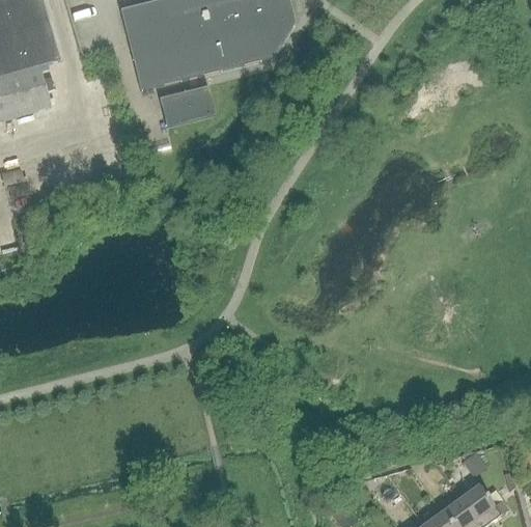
[(0,0),(0,118),(51,105),(38,64),(59,58),(42,0),(0,0)]
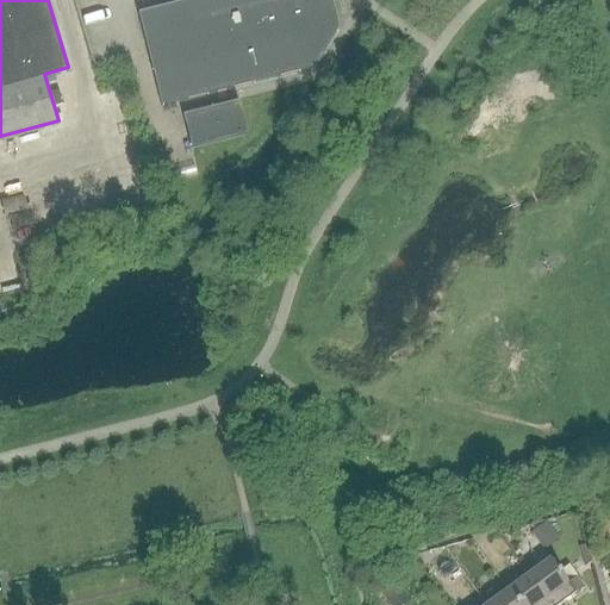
[(184,0),(188,19),(142,31),(160,103),(315,64),(338,25),(331,0),(184,0)]
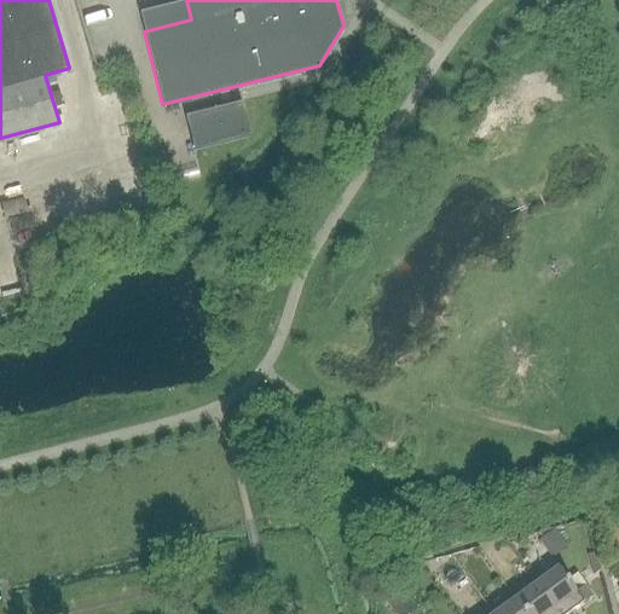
[(242,99),(185,114),(194,148),(250,133),(242,99)]
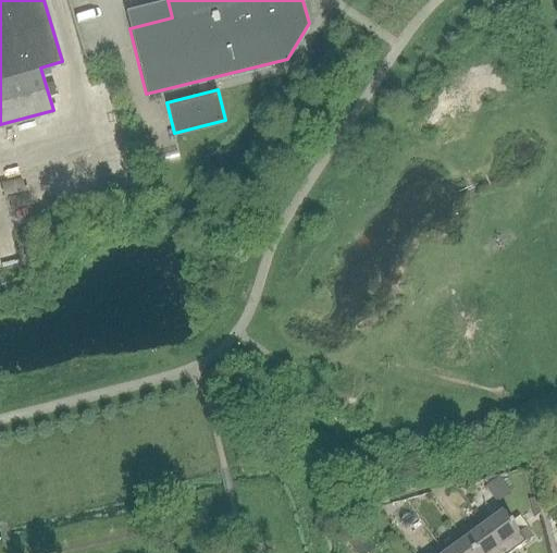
[(496,501),(510,490),(498,474),(484,484),(496,501)]
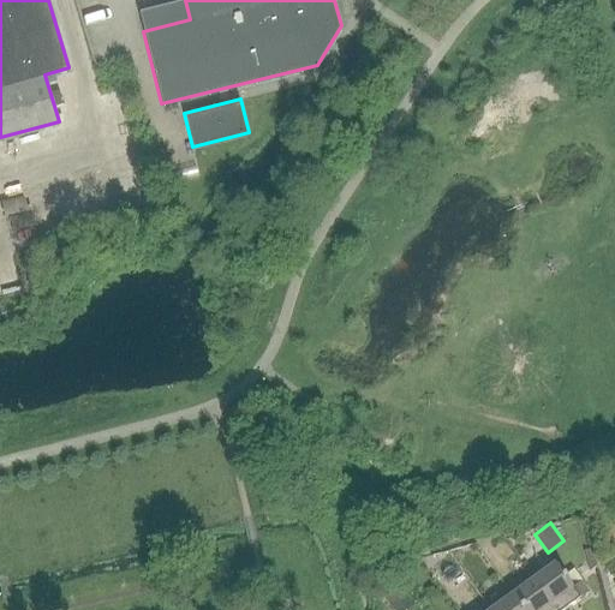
[(532,576),(556,609),(559,609),(587,588),(572,567),(562,574),(553,561),(532,576)]
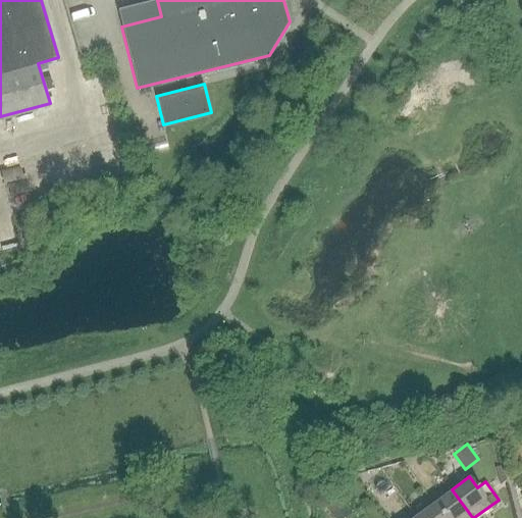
[(433,503),(444,517),(472,517),(452,489),(433,503)]
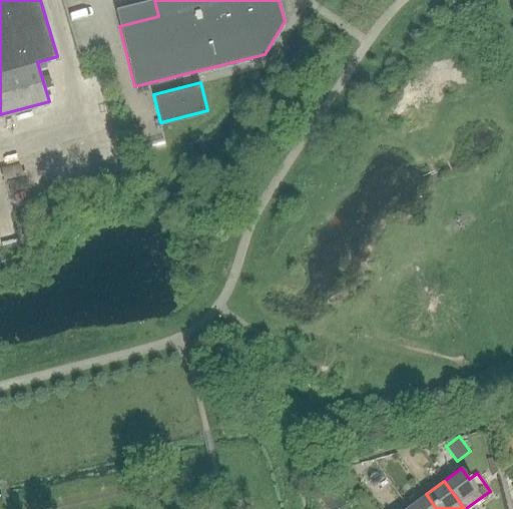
[(329,508),(336,508),(344,503),(332,487),(320,496),(329,508)]
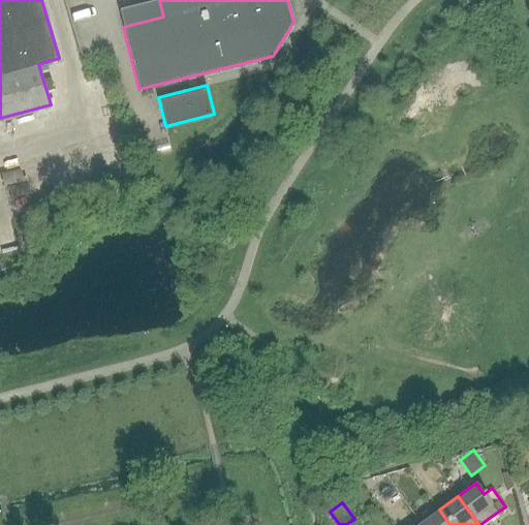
[(423,524),(449,524),(439,510),(421,522),(423,524)]
